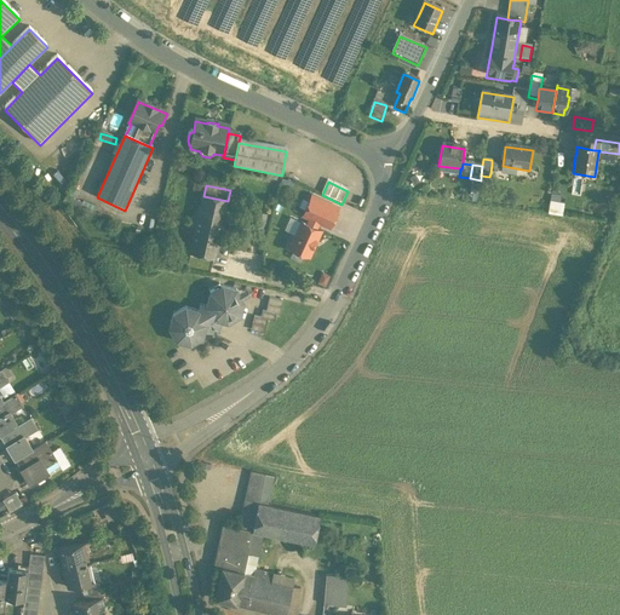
[(228,201),(204,196),(200,211),(224,217),(228,201)]
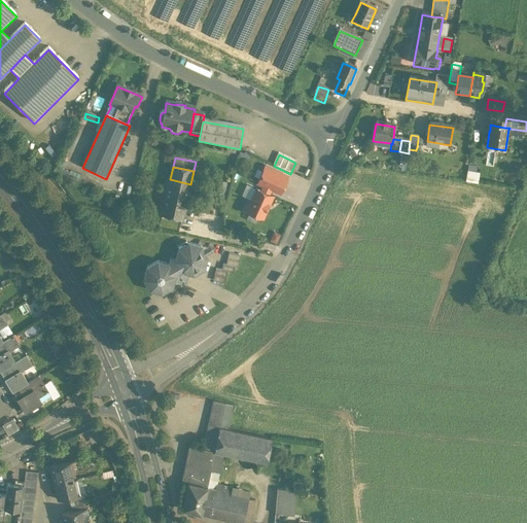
[(262,194),(256,192),(246,213),(262,220),(273,199),(269,197),(271,190),(281,196),(287,180),(265,170),(257,185),(265,188),(262,194)]
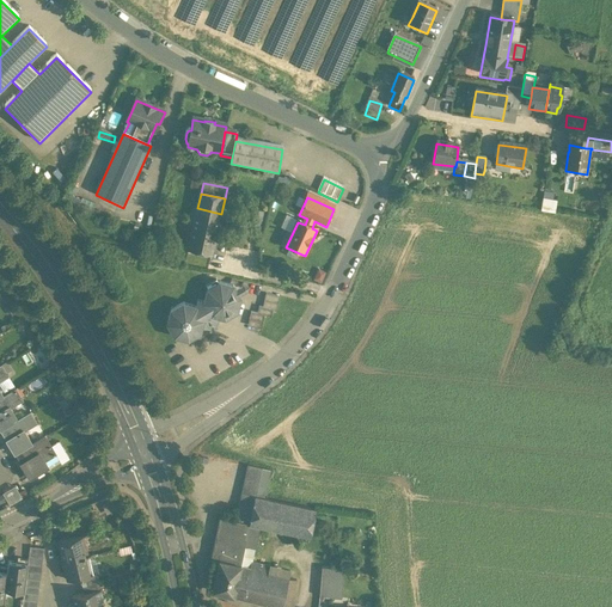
[(543,200),(540,212),(555,215),(557,202),(543,200)]
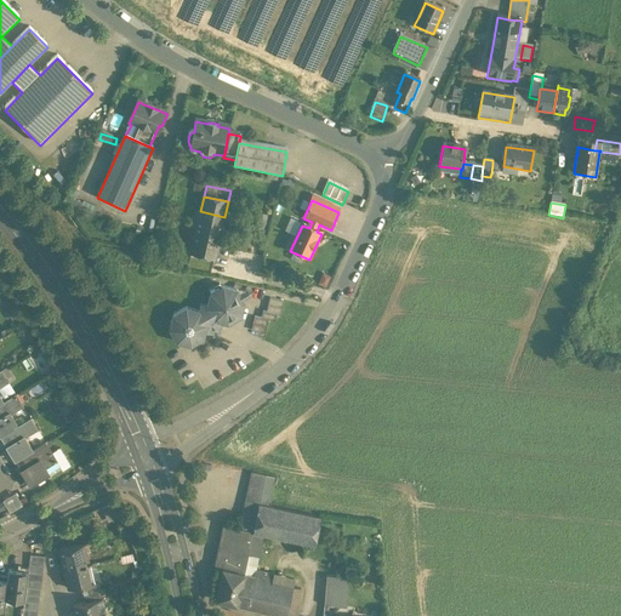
[(224,217),(200,211),(191,256),(215,262),(224,217)]
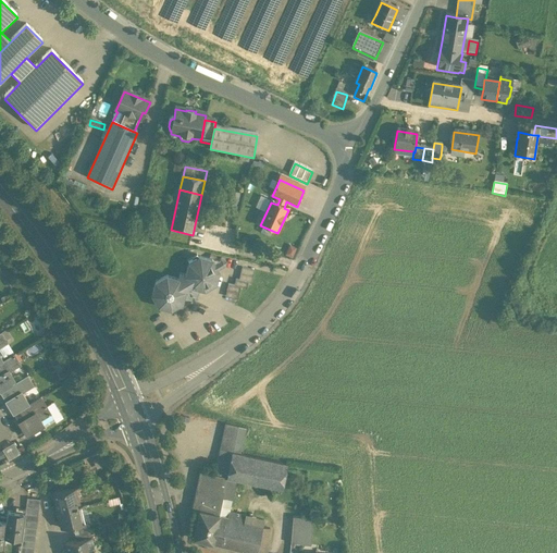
[(285,257),(292,259),(296,249),(289,247),(285,257)]
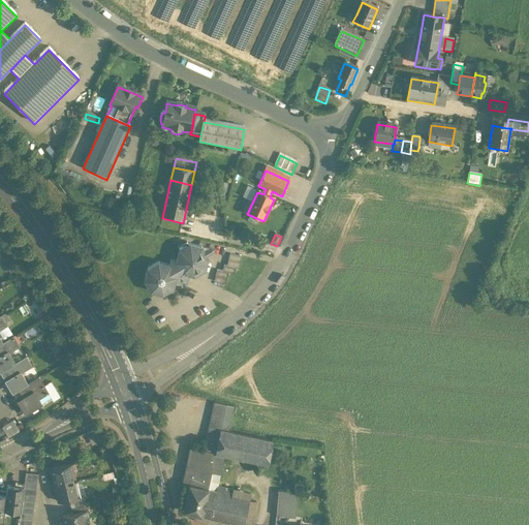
[(180,252),(177,264),(172,263),(169,268),(158,265),(148,271),(145,282),(151,292),(162,296),(173,289),(175,284),(182,286),(186,283),(188,276),(194,277),(205,272),(208,259),(201,249),(190,246),(189,247),(187,243),(178,248),(180,252)]
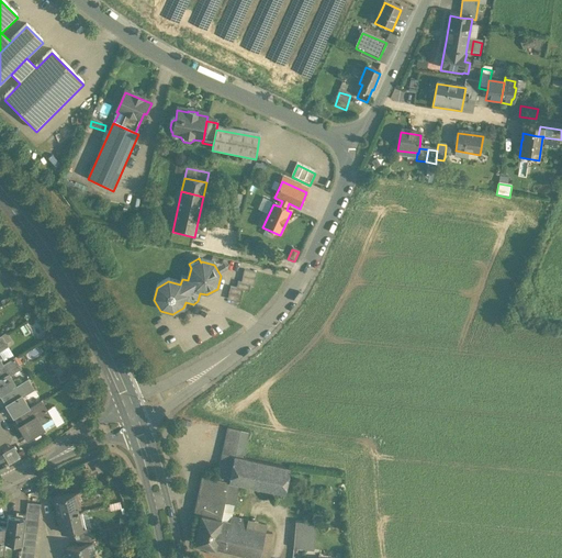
[(257,276),(244,272),(242,286),(250,288),(254,288),(257,276)]
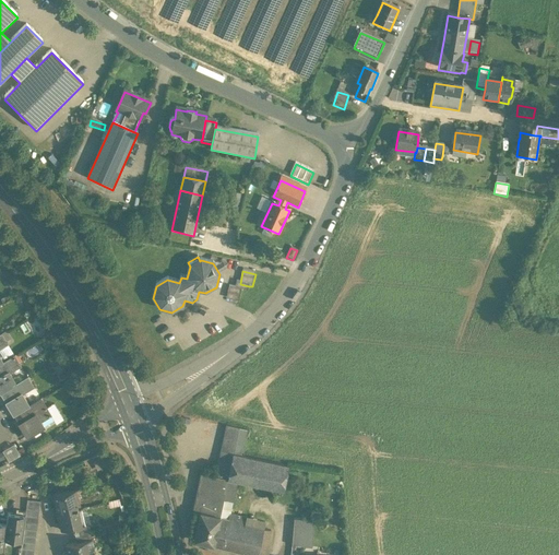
[(240,284),(237,283),(235,290),(241,291),(248,292),(249,286),(240,284)]
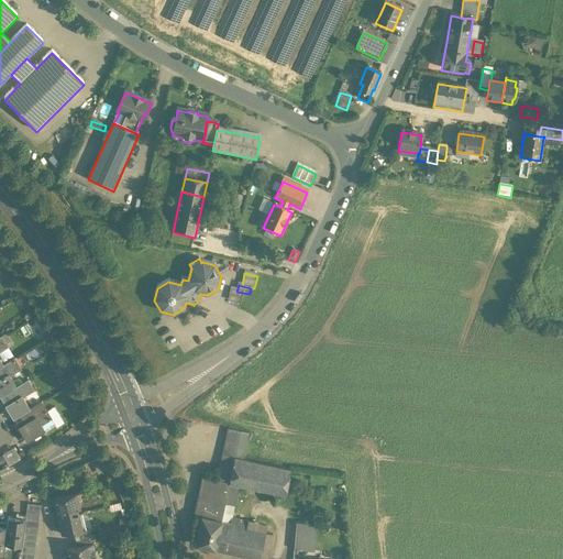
[(236,292),(231,291),(228,303),(241,306),(243,293),(236,292)]
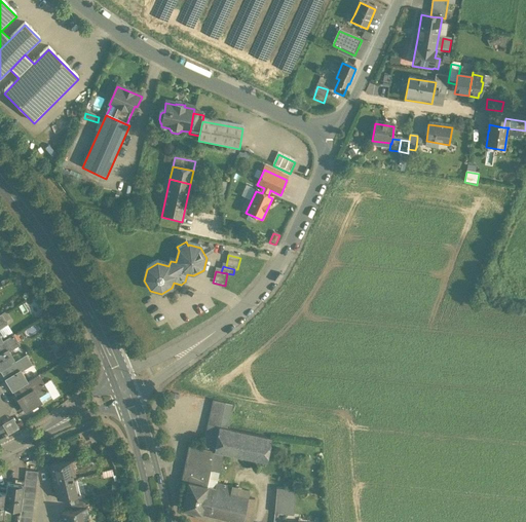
[(3,343),(0,344),(0,372),(15,364),(8,352),(20,346),(13,337),(3,343)]
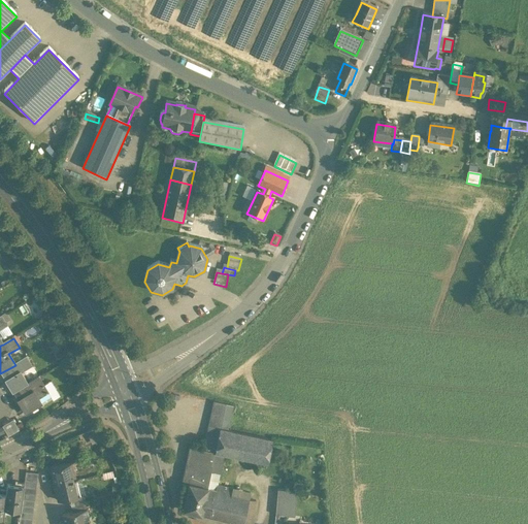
[(15,365),(0,373),(12,394),(28,386),(28,385),(21,374),(32,368),(26,358),(15,365)]
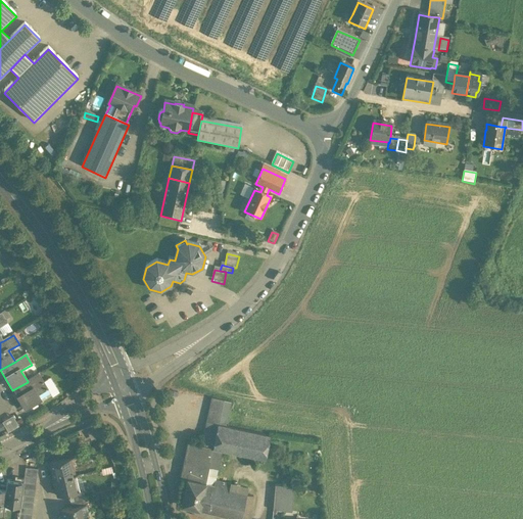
[(28,382),(12,390),(26,412),(51,396),(38,375),(28,381),(28,382)]
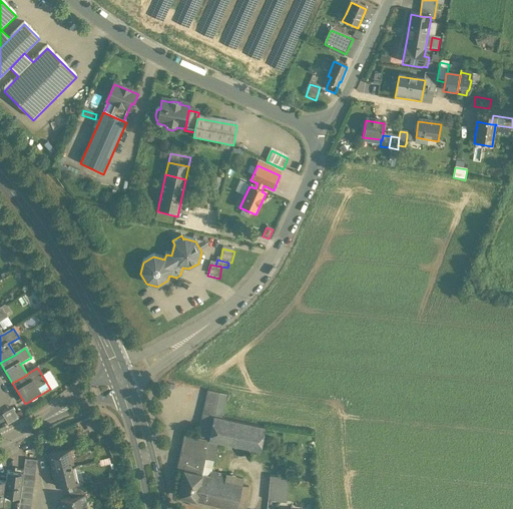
[(219,395),(207,393),(202,417),(213,419),(214,419),(219,395)]
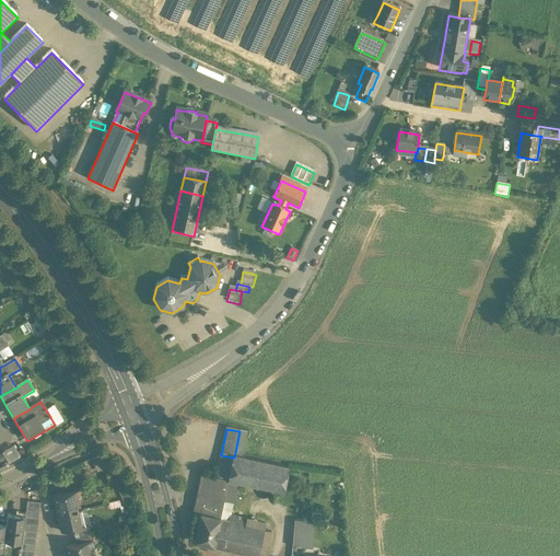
[(240,431),(234,458),(242,460),(247,433),(240,431)]
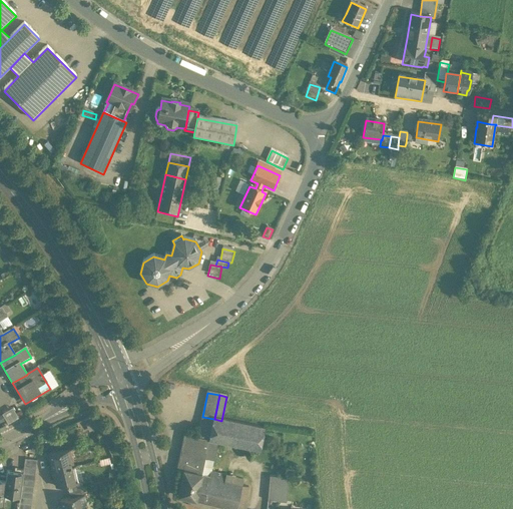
[(0,424),(5,421),(8,426),(23,417),(20,413),(16,416),(12,410),(0,416),(0,424)]
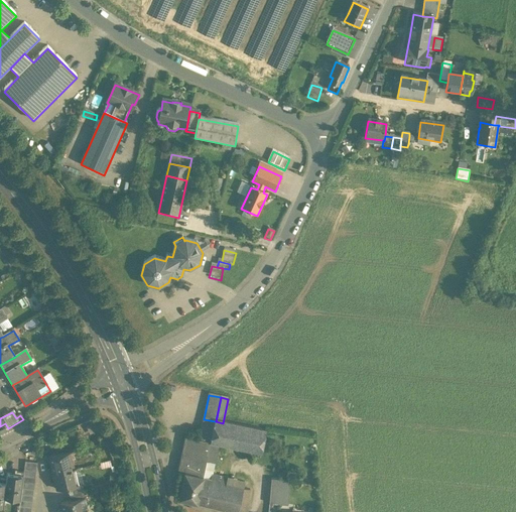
[(215,421),(204,419),(201,430),(213,432),(215,421)]
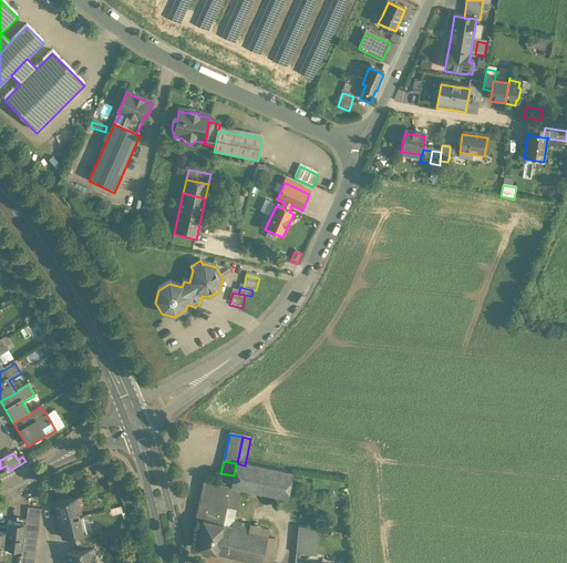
[(84,469),(89,482),(109,476),(104,462),(84,469)]
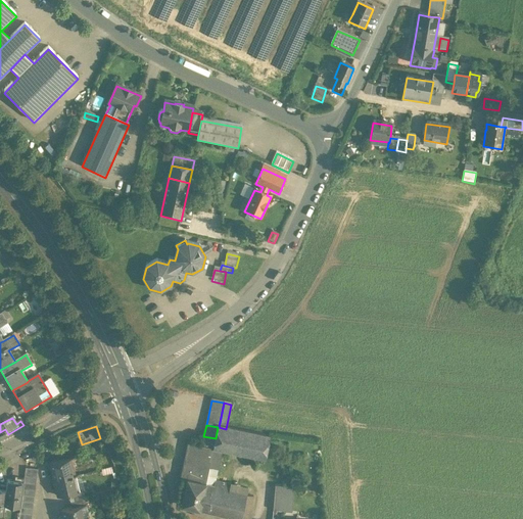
[(219,427),(218,427),(216,438),(212,452),(214,452),(222,453),(265,462),(270,438),(226,429),(219,427)]
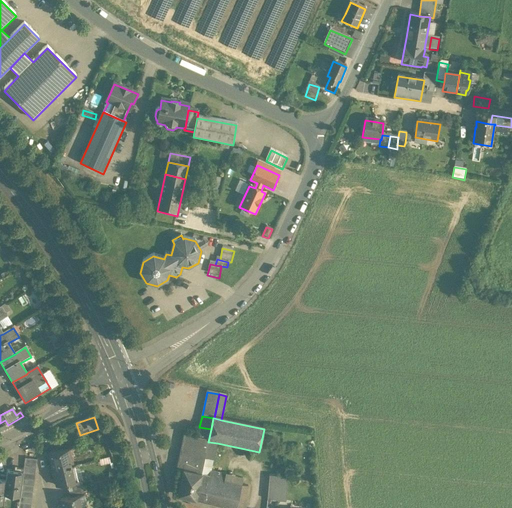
[(199,427),(197,438),(184,435),(178,466),(177,471),(183,473),(184,472),(202,476),(209,442),(208,442),(211,429),(199,427)]
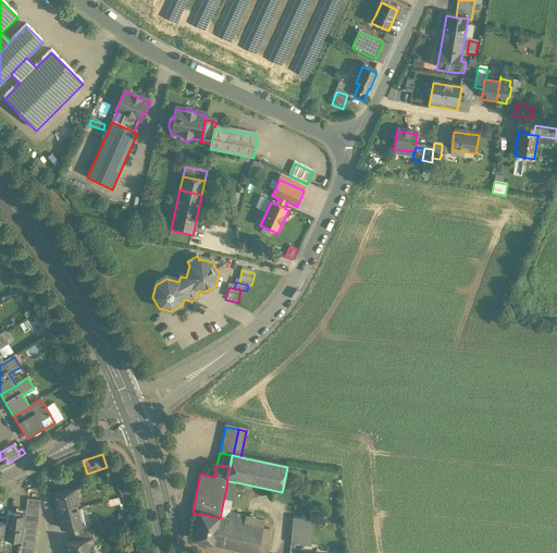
[(236,482),(227,481),(220,518),(219,521),(227,523),(229,515),(236,482)]
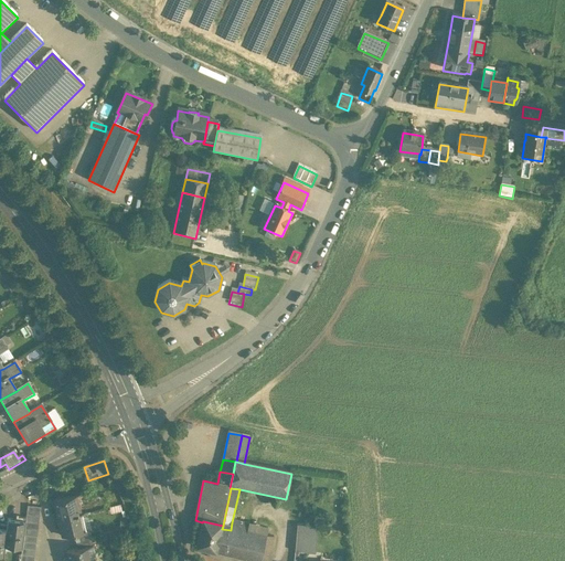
[(74,498),(54,503),(60,522),(78,518),(74,498)]
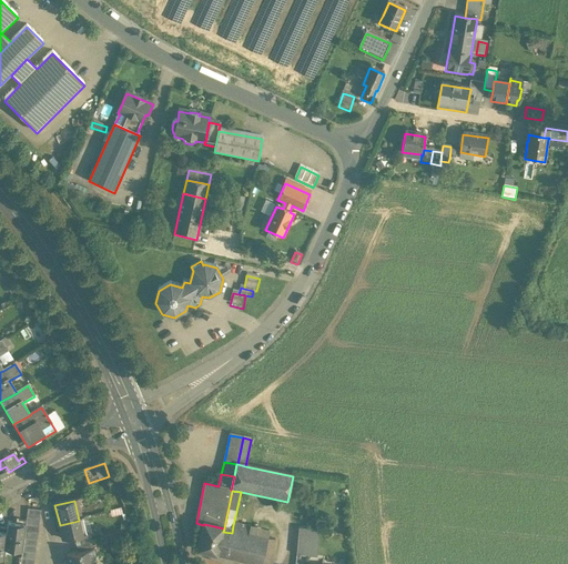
[(41,513),(28,511),(27,521),(40,523),(41,513)]
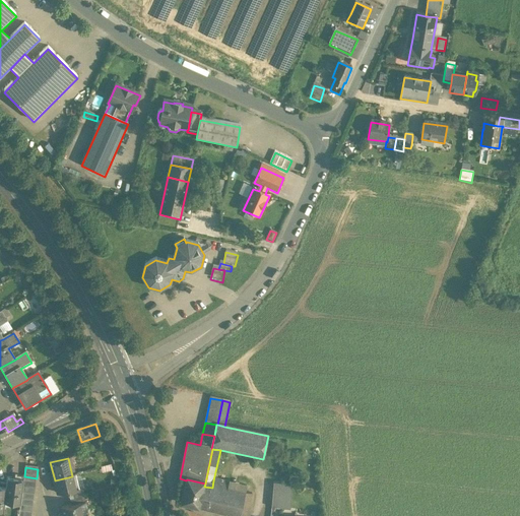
[(72,476),(55,480),(58,496),(68,494),(76,492),(76,491),(72,476)]
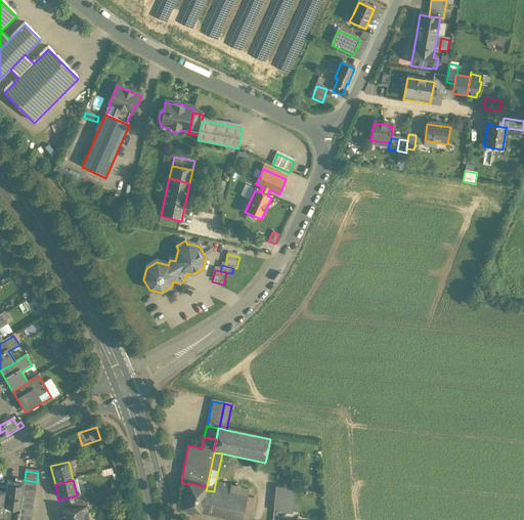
[(16,485),(7,483),(6,489),(5,501),(4,508),(20,510),(23,493),(16,492),(16,485)]
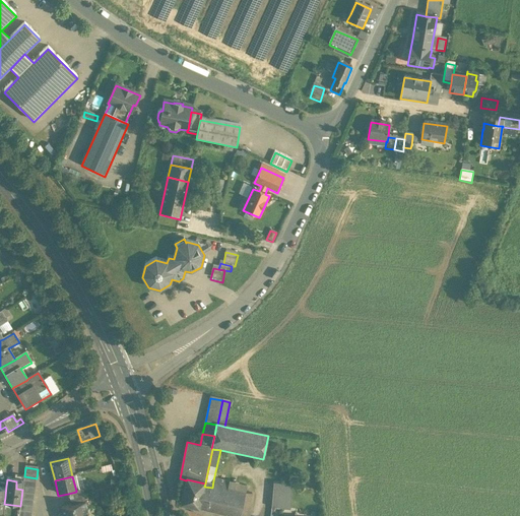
[(205,484),(187,479),(186,480),(180,506),(199,510),(206,511),(212,488),(204,487),(205,484)]
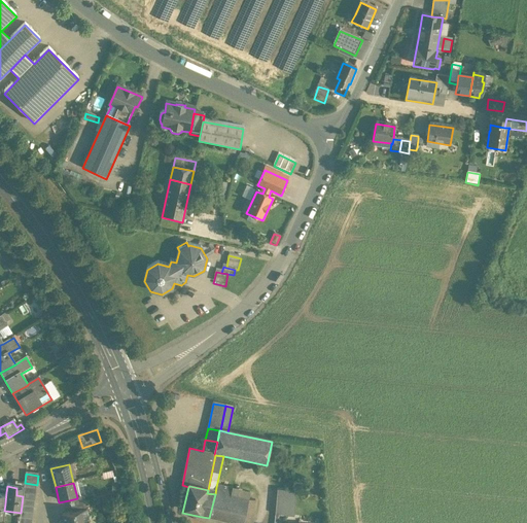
[(233,488),(231,497),(223,495),(225,489),(216,487),(215,494),(209,518),(229,522),(250,522),(253,510),(247,509),(250,492),(233,488)]
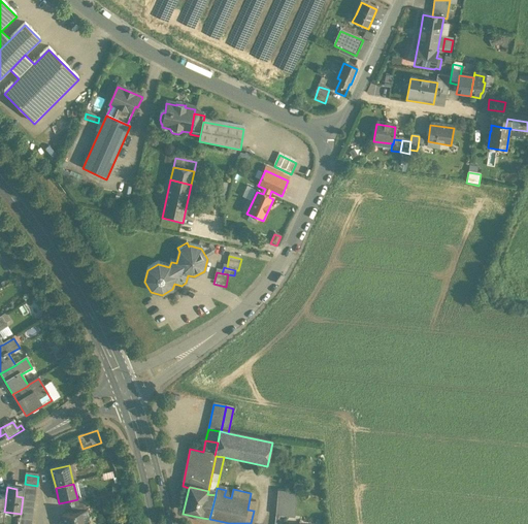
[(84,497),(77,498),(77,499),(69,501),(71,510),(86,505),(84,497)]
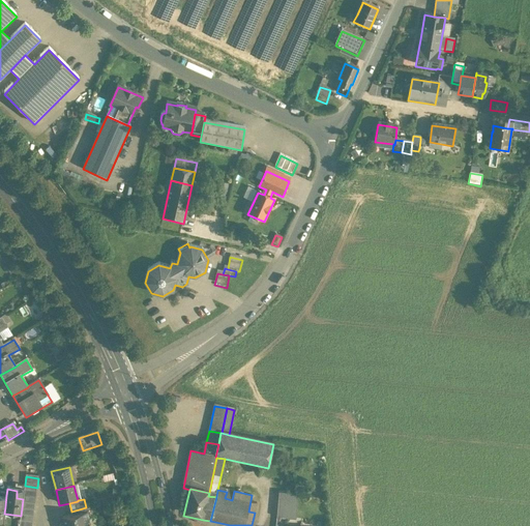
[(86,507),(71,512),(72,517),(81,516),(82,516),(87,515),(86,507)]
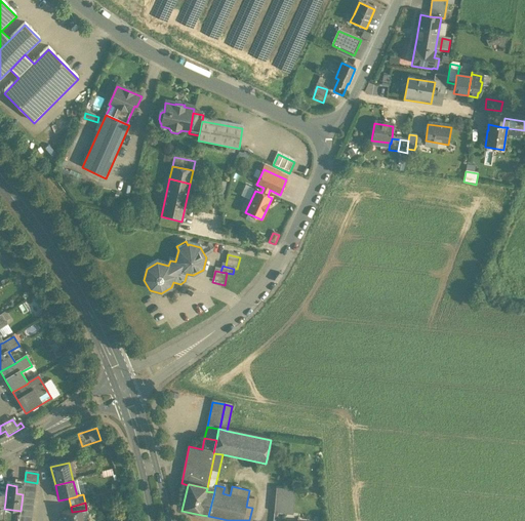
[(72,512),(63,515),(64,520),(83,520),(81,511),(80,511),(72,512)]
